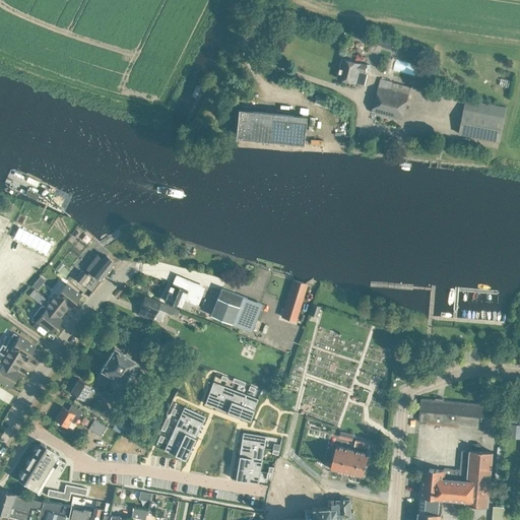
[(394,40),(380,36),(377,45),(392,49),(394,40)]
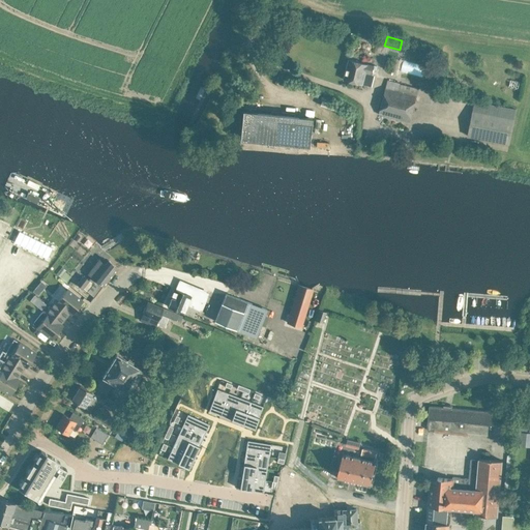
[(369,86),(372,75),(374,66),(349,59),(347,67),(344,80),(369,86)]
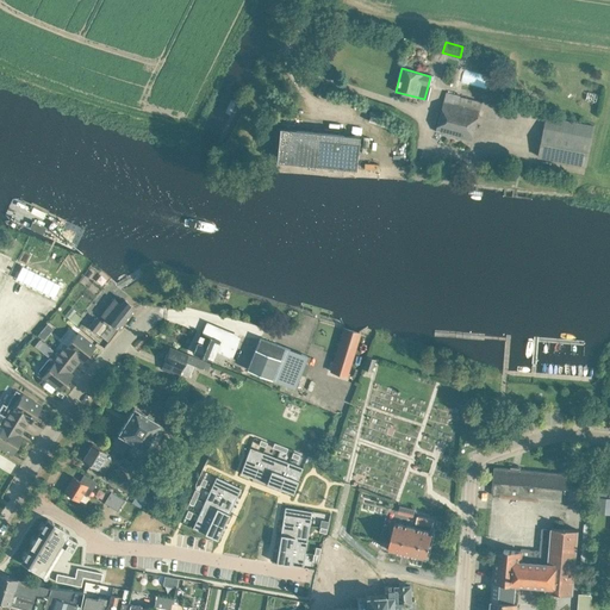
[(592,92),(591,101),(605,101),(605,93),(592,92)]
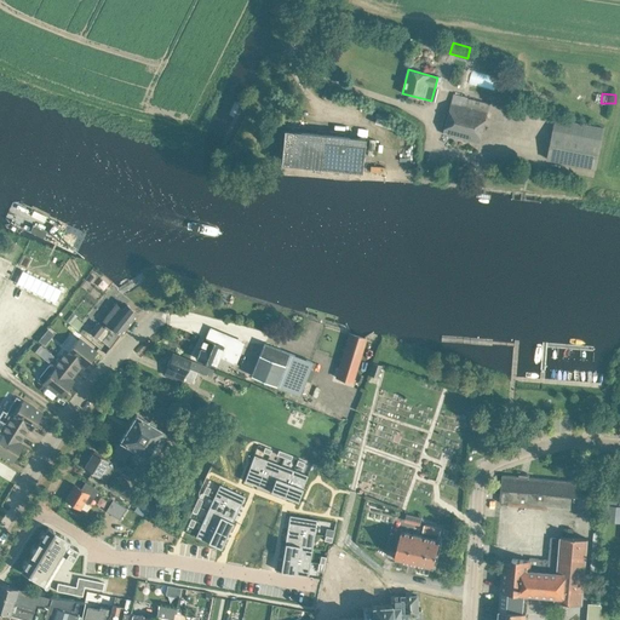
[(480,143),(489,104),(468,99),(468,98),(454,95),(443,133),(480,143)]
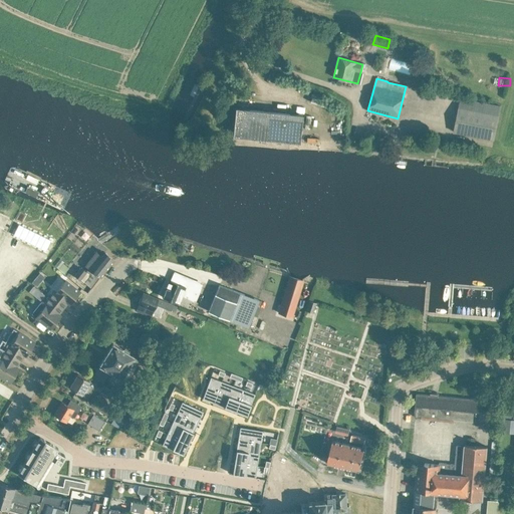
[(494,140),(500,106),(460,98),(454,132),(494,140)]
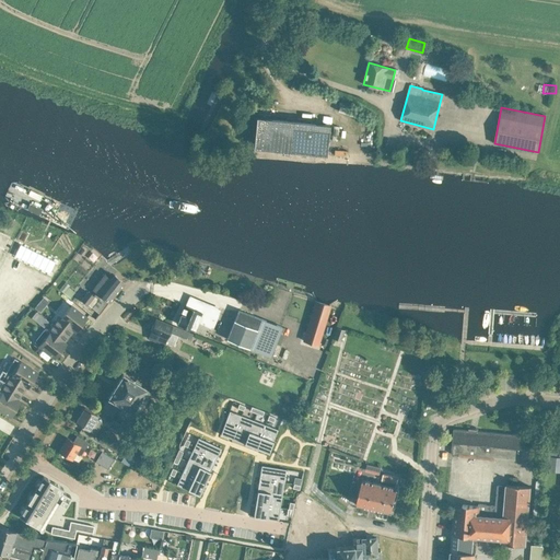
[(326,111),(314,109),(314,120),(325,121),(326,111)]
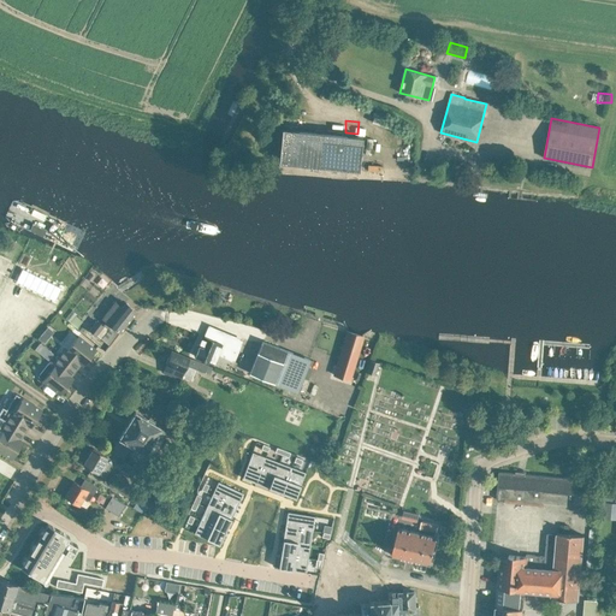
[(291,130),(291,125),(284,125),(283,129),(282,129),(279,163),(359,171),(362,137),(291,130)]
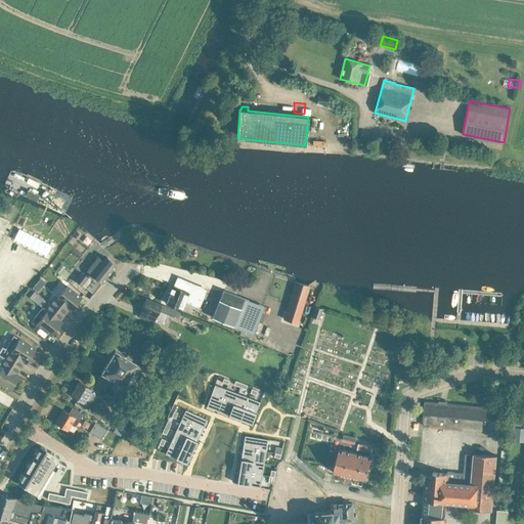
[(116,265),(107,259),(104,263),(96,257),(86,270),(90,273),(87,277),(82,273),(76,281),(93,295),(116,265)]
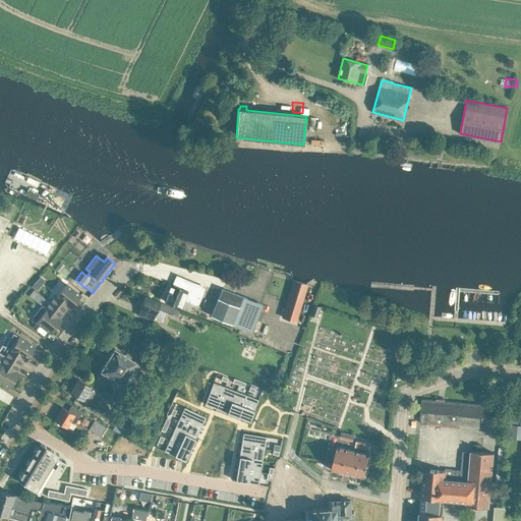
[(61,263),(55,270),(65,278),(69,272),(63,268),(65,266),(61,263)]
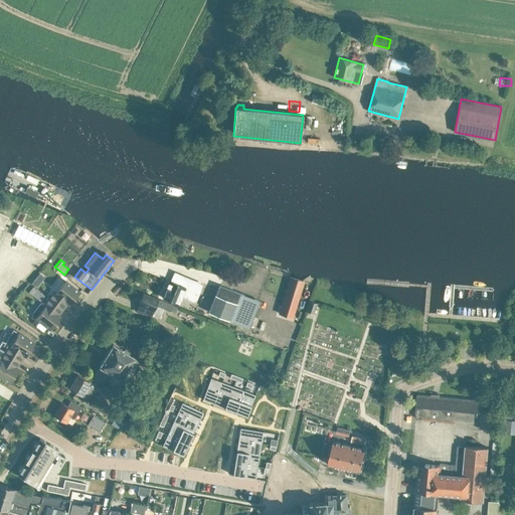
[(43,271),(35,282),(42,287),(50,276),(43,271)]
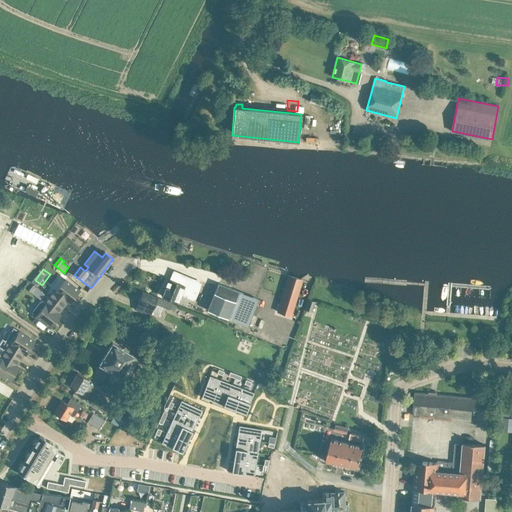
[(288,275),(277,312),(291,316),(303,279),(288,275)]
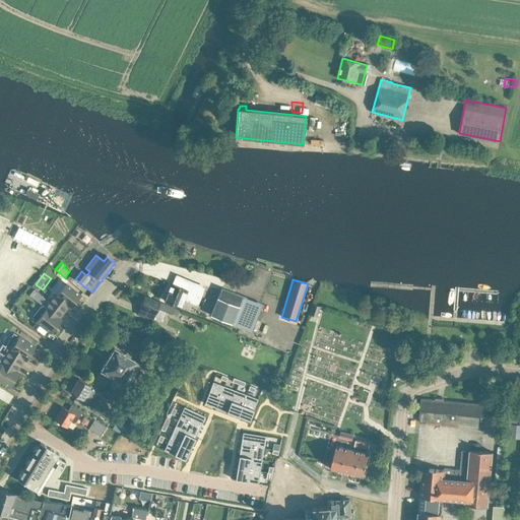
[(165,294),(164,297),(165,298),(164,301),(180,308),(184,300),(191,303),(195,294),(193,293),(188,290),(171,283),(167,294),(165,294)]
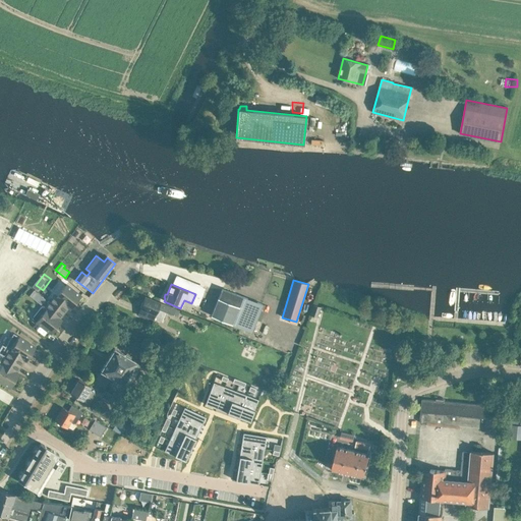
[(70,308),(72,305),(80,296),(66,285),(56,297),(54,295),(49,301),(63,313),(68,307),(70,308)]
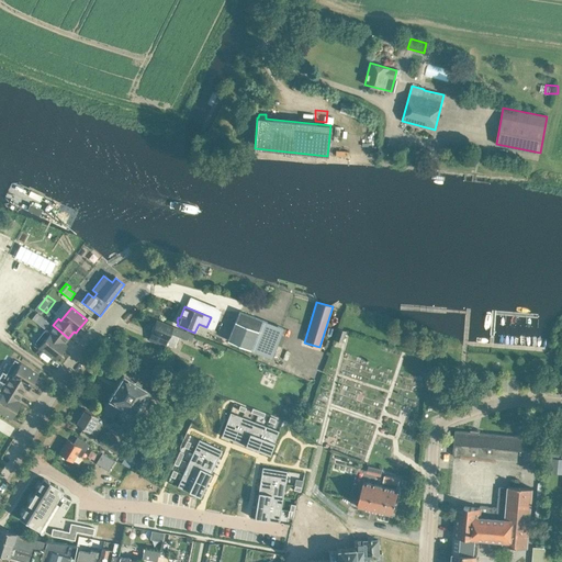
[(93,324),(97,319),(83,308),(79,313),(93,324)]
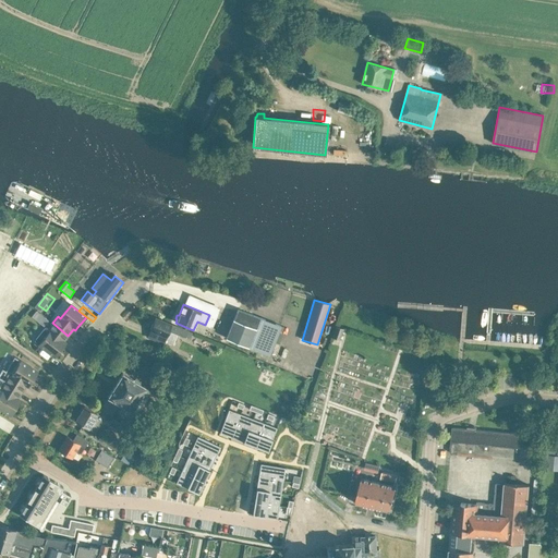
[(269,355),(278,335),(281,326),(239,308),(227,338),(269,355)]
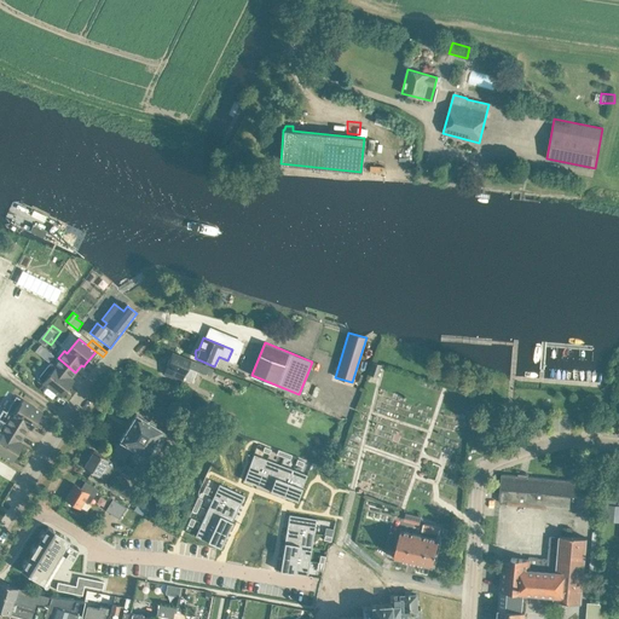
[(41,345),(39,350),(51,359),(55,356),(41,345)]
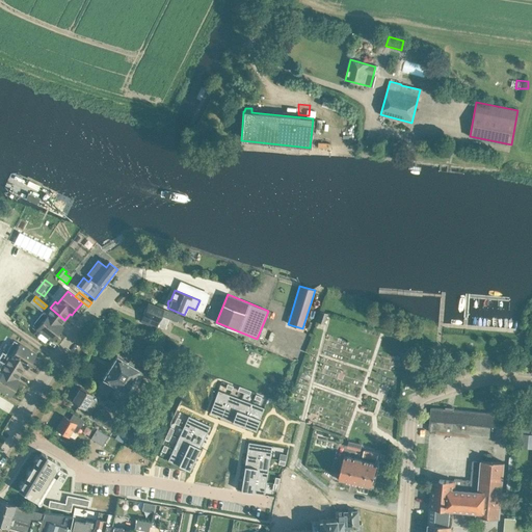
[(156,328),(157,325),(165,328),(169,319),(181,323),(183,317),(148,302),(143,315),(147,317),(144,322),(140,321),(156,328)]
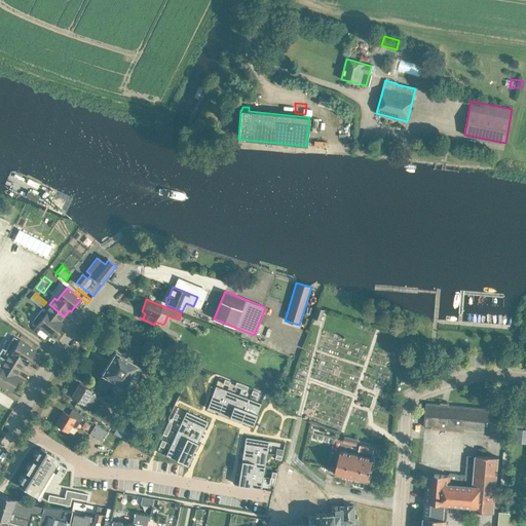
[(43,308),(33,321),(37,325),(51,336),(59,327),(57,326),(60,322),(64,316),(49,304),(45,309),(43,308)]
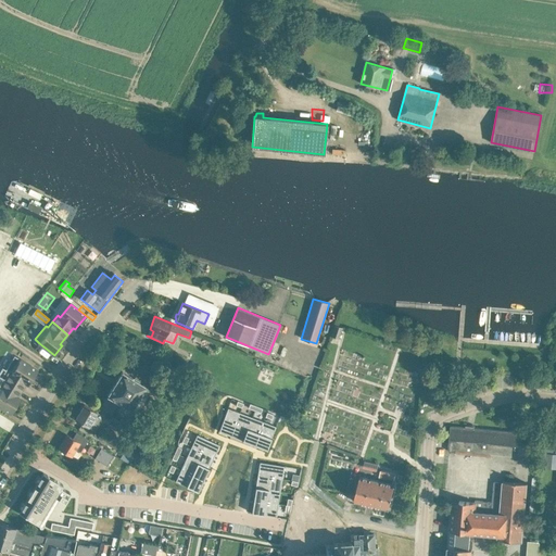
[(339,339),(342,327),(336,325),(331,337),(339,339)]
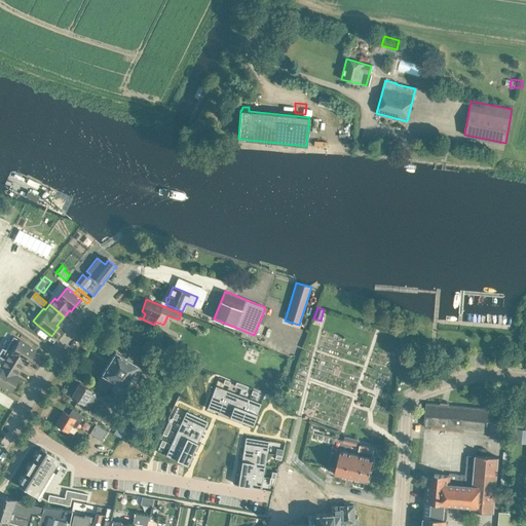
[(2,348),(0,350),(0,357),(4,360),(21,370),(24,363),(27,360),(29,361),(35,350),(20,340),(13,336),(5,350),(2,348)]
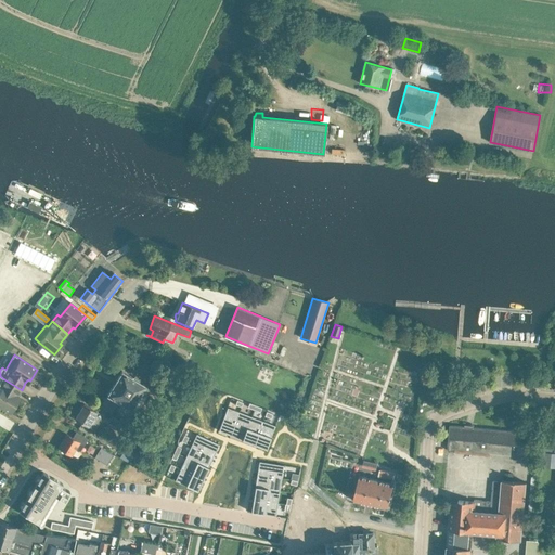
[(121,371),(107,395),(117,400),(131,409),(131,408),(137,411),(139,410),(151,391),(150,388),(145,386),(131,377),(121,371)]
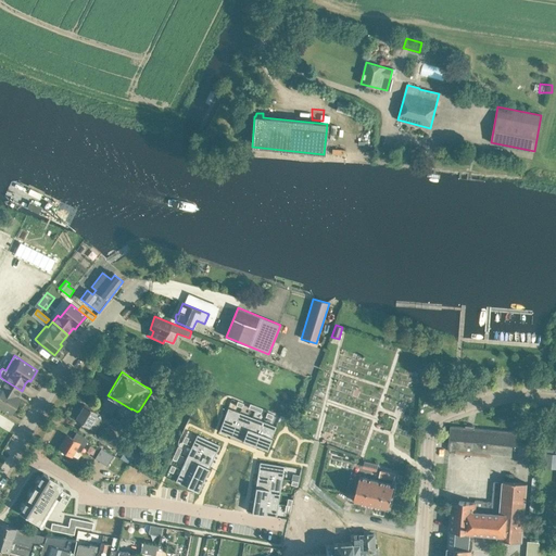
[(0,407),(10,414),(17,403),(15,401),(17,397),(22,391),(4,380),(0,387),(0,407)]
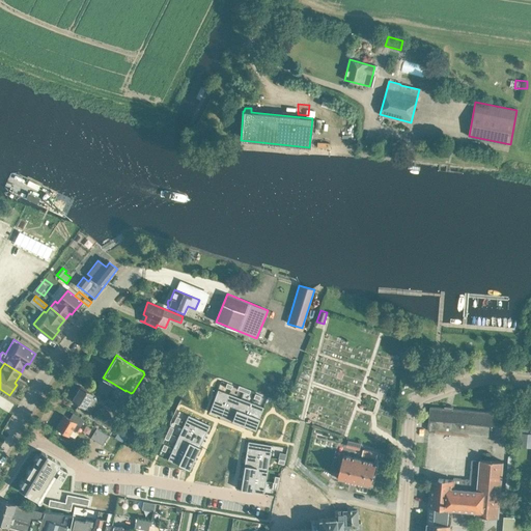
[(99,397),(89,392),(80,386),(72,400),(90,412),(99,397)]
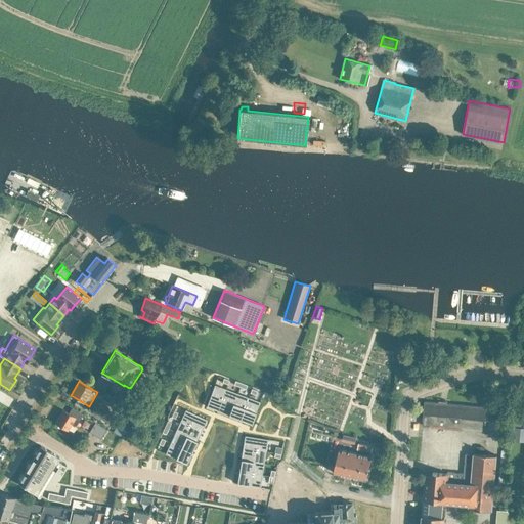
[(214,384),(206,406),(218,410),(226,389),(214,384)]
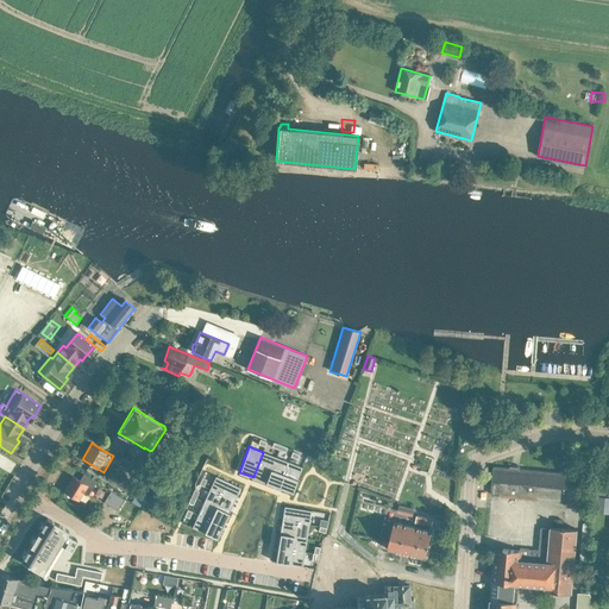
[(263,452),(253,477),(265,482),(276,457),(263,452)]
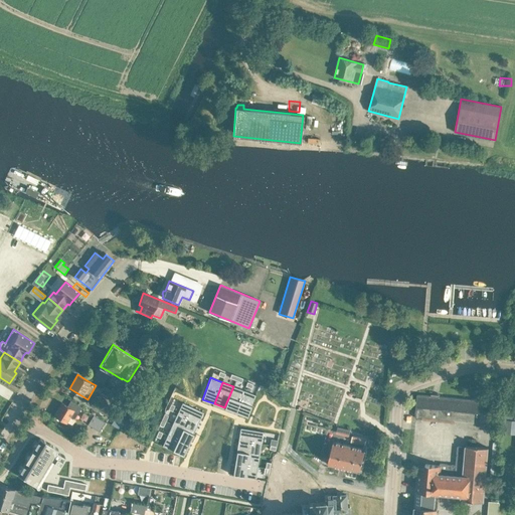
[(107,396),(111,390),(104,386),(100,392),(107,396)]
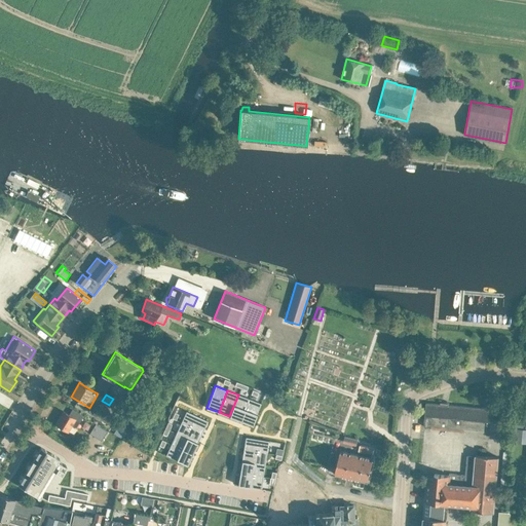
[(238,395),(229,416),(240,420),(249,399),(238,395)]
